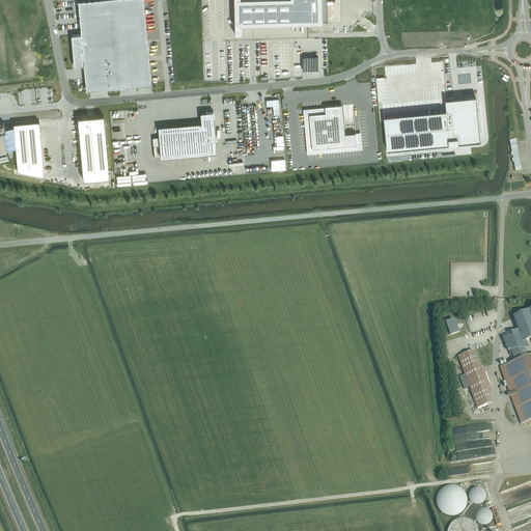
[(81,34),(71,35),(74,65),(84,64),(86,90),(151,84),(143,0),(87,0),(78,1),(81,34)]
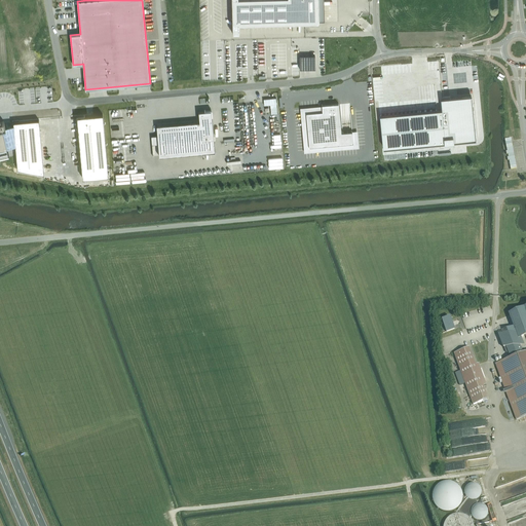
[(231,0),(232,33),(238,33),(238,25),(240,25),(245,25),(249,24),(253,24),(257,24),(261,24),(265,24),(269,24),(273,24),(277,24),(282,24),(286,23),(290,23),(299,23),(303,23),(318,23),(318,20),(318,17),(318,13),(318,8),(318,3),(317,0),(231,0)]
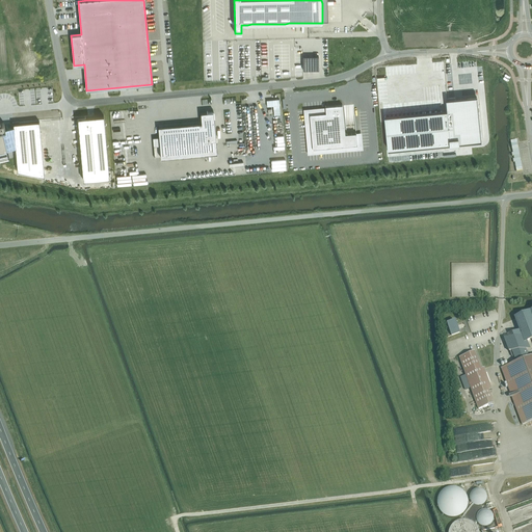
[(318,56),(302,56),(303,70),(319,70),(318,56)]
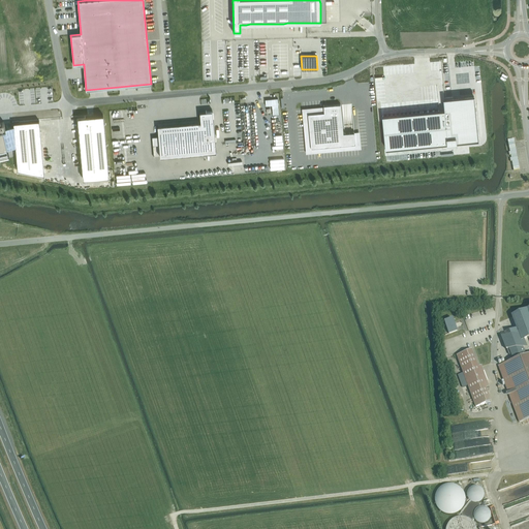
[(228,102),(241,101),(240,93),(227,94),(228,102)]
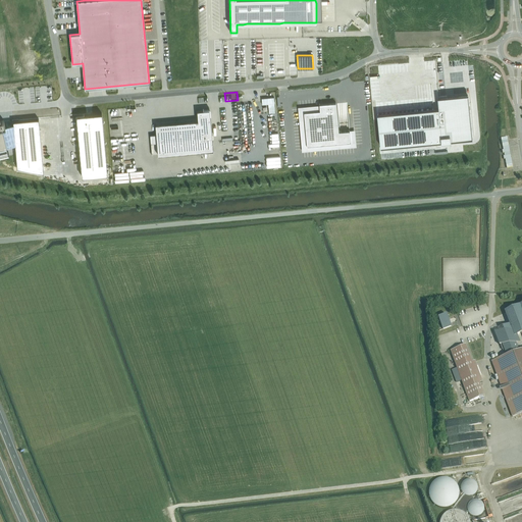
[(438,108),(377,113),(381,147),(473,138),(470,103),(469,95),(447,97),(447,96),(444,96),(437,97),(438,108)]
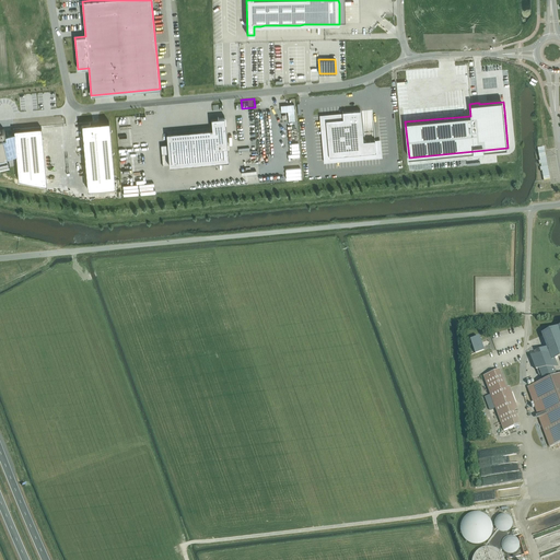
[(293,104),(280,105),(281,112),(288,112),(289,121),(295,120),(293,104)]
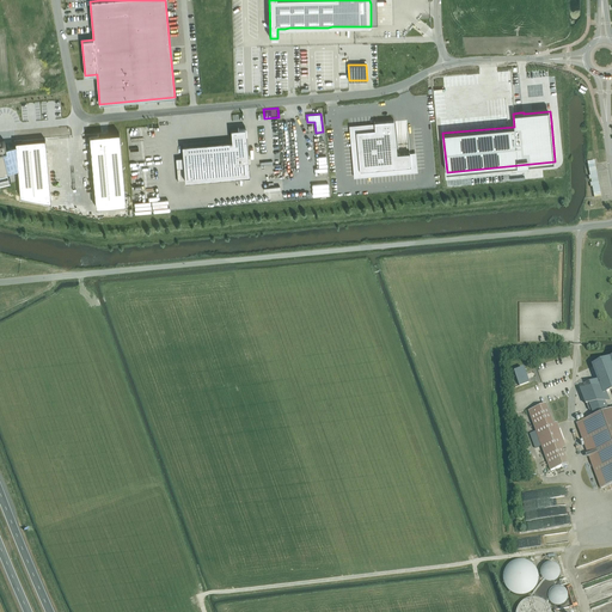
[(374,129),(356,132),(360,171),(411,166),(410,153),(397,154),(393,121),(374,122),(374,123),(374,129)]
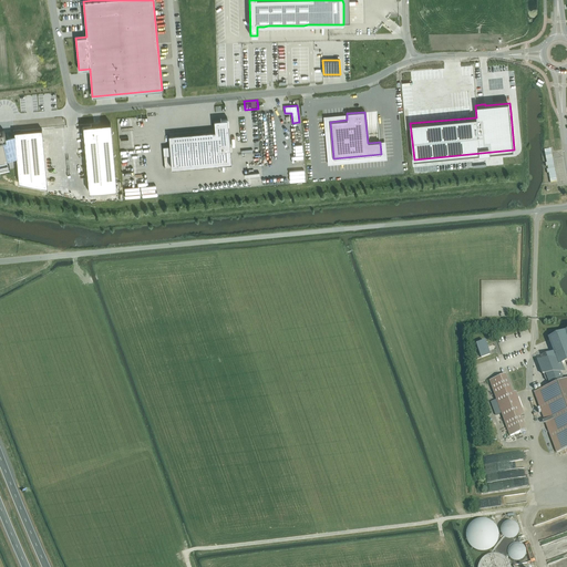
[(347,120),(347,114),(323,116),(328,165),(387,160),(385,141),(380,142),(381,154),(333,158),(330,122),(347,120)]
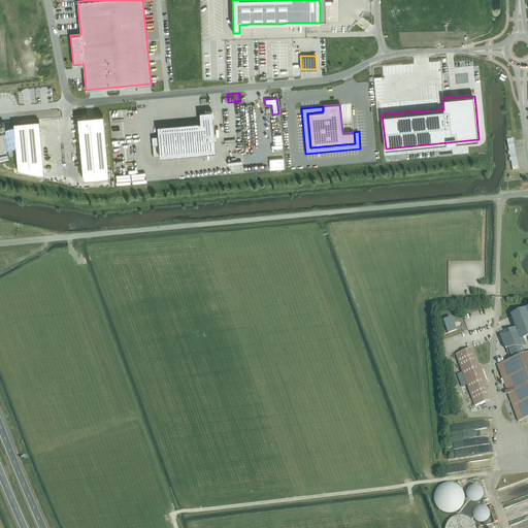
[(158,136),(152,136),(153,144),(159,144),(160,157),(203,153),(216,152),(215,143),(211,110),(199,111),(200,120),(200,122),(157,126),(158,136)]
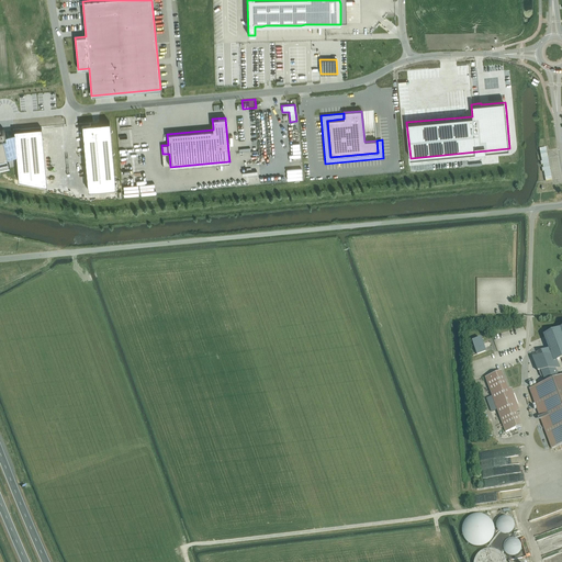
[(90,123),(81,124),(88,190),(115,188),(110,122),(90,123)]
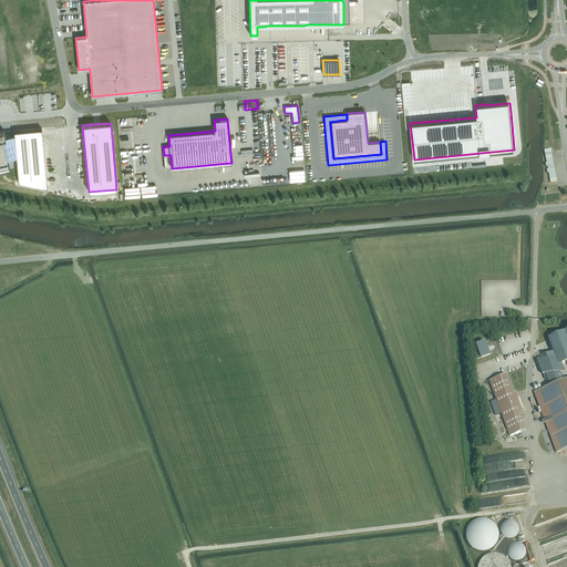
[(0,126),(0,166),(9,164),(7,158),(17,156),(19,182),(47,187),(42,129),(13,131),(14,134),(6,135),(4,130),(1,131),(0,126)]
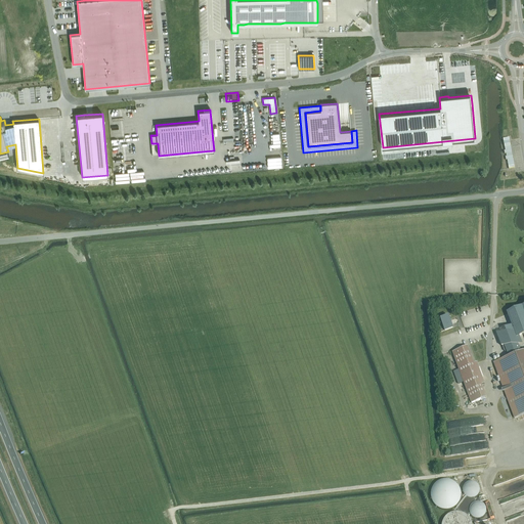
[(503,139),(504,142),(506,151),(504,151),(505,156),(506,156),(507,158),(506,158),(506,162),(507,162),(509,170),(515,169),(510,141),(509,137),(503,139)]
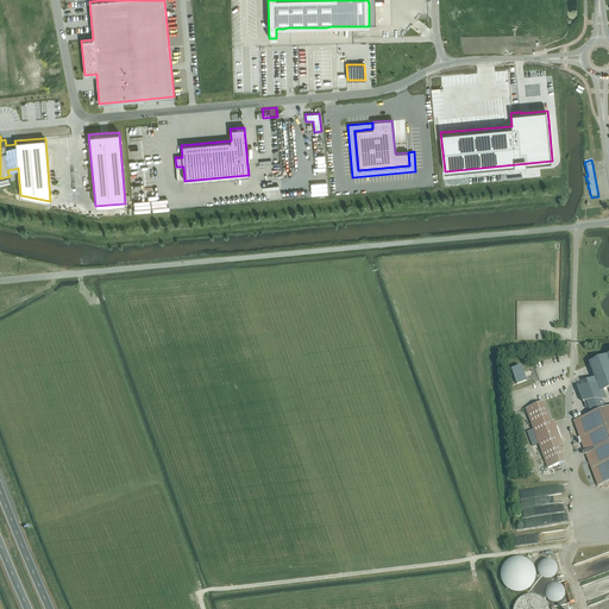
[(144,198),(142,200),(149,212),(152,211),(144,198)]
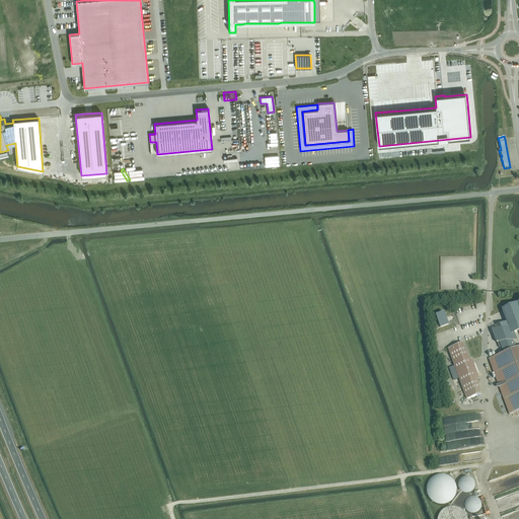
[(494,358),(490,359),(490,360),(490,361),(495,373),(497,379),(500,386),(498,387),(498,389),(501,389),(510,415),(518,411),(518,348),(516,349),(515,350),(512,342),(514,342),(513,335),(512,330),(513,330),(518,327),(518,304),(502,311),(507,323),(509,329),(505,329),(505,328),(502,329),(496,330),(496,337),(495,337),(497,341),(497,343),(498,343),(500,348),(501,348),(502,347),(503,350),(502,351),(504,354),(497,357),(494,358)]
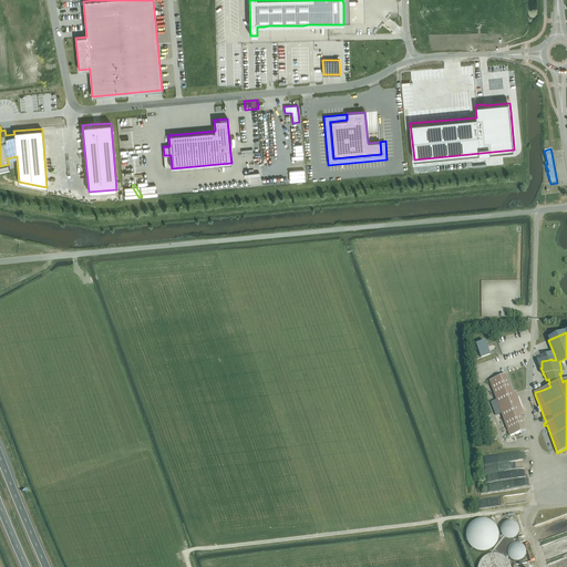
[(481,358),(491,354),(486,342),(476,346),(481,358)]
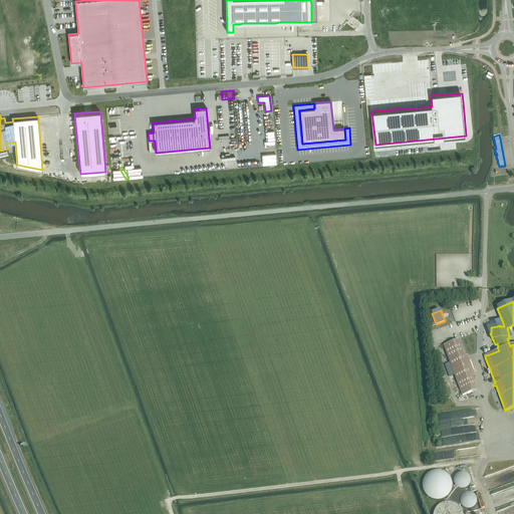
[(459,340),(444,345),(445,347),(445,349),(450,362),(455,374),(463,396),(472,393),(469,383),(474,381),(473,377),(475,376),(474,372),(471,373),(467,361),(469,360),(468,356),(465,357),(459,340)]
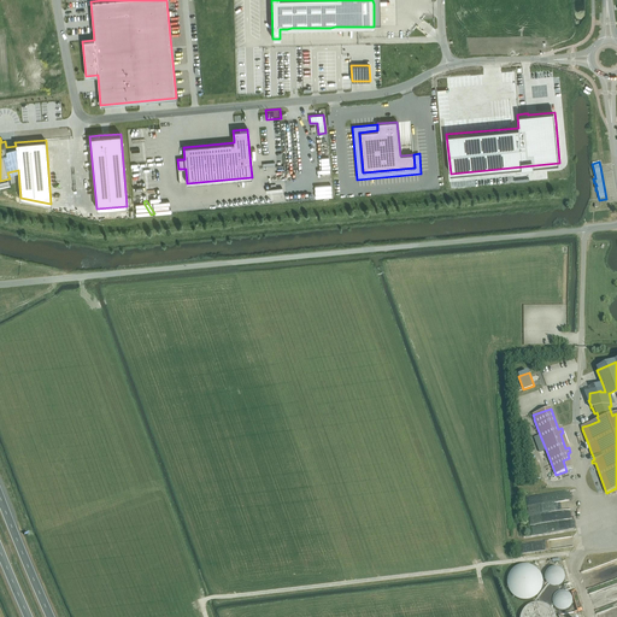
[(507,585),(519,600),(535,589),(523,573),(507,585)]
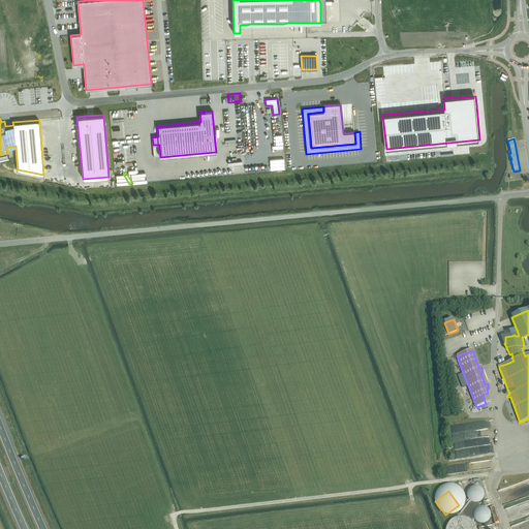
[(461,509),(463,516),(465,516),(466,517),(468,517),(469,518),(471,519),(472,521),(473,521),(475,520),(474,519),(474,517),(474,516),(474,515),(474,512),(475,511),(476,510),(477,509),(478,508),(479,508),(480,507),(479,503),(478,504),(476,504),(475,504),(474,504),(472,503),(471,502),(470,502),(469,500),(465,501),(465,503),(464,505),(463,506),(462,508),(461,509)]
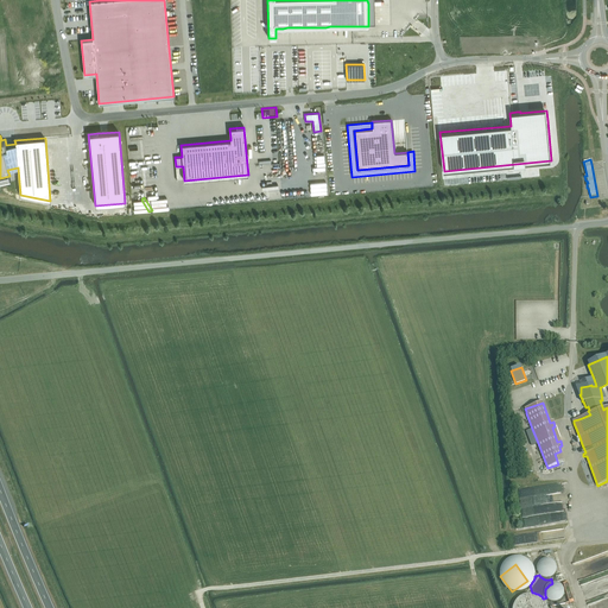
[(521,607),(539,607),(539,606),(534,606),(534,603),(530,603),(530,597),(524,597),(524,605),(521,605),(521,607)]
